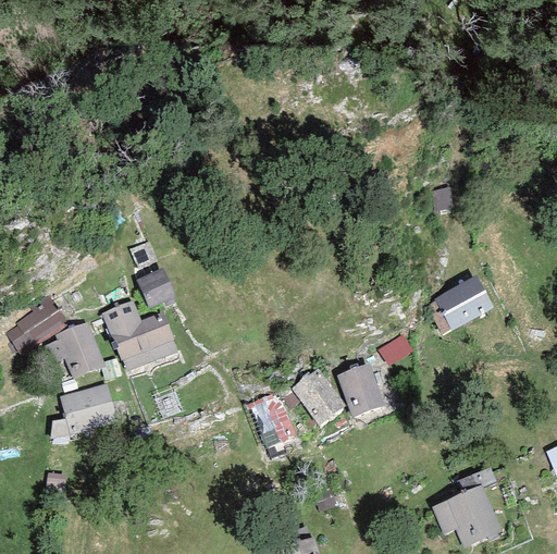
[(149,239),(131,247),(139,267),(158,259),(149,239)]
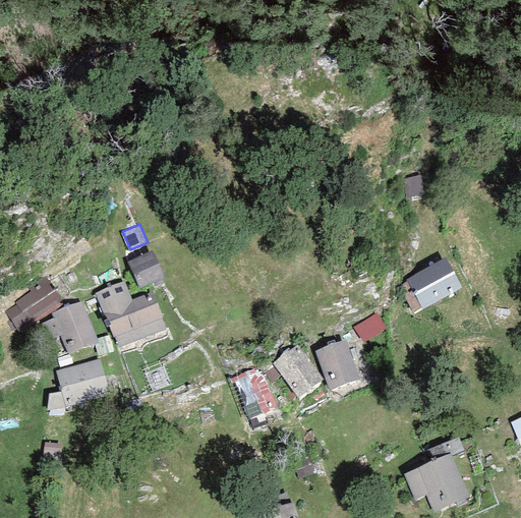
[(127,261),(139,288),(164,278),(152,250),(127,261)]
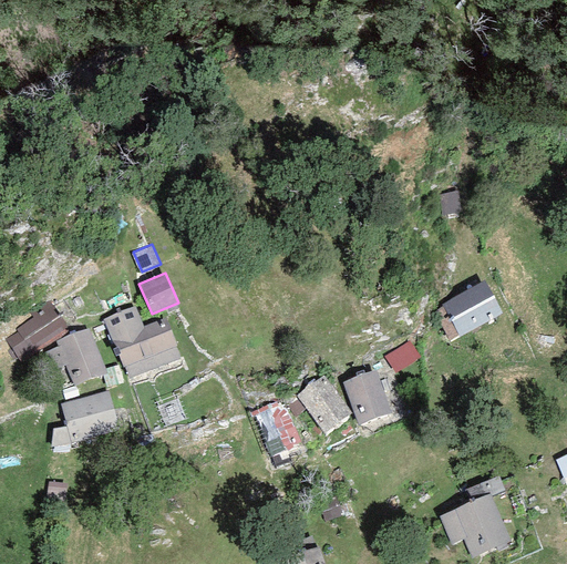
[(485,282),(442,304),(443,306),(459,336),(502,314),(485,282)]
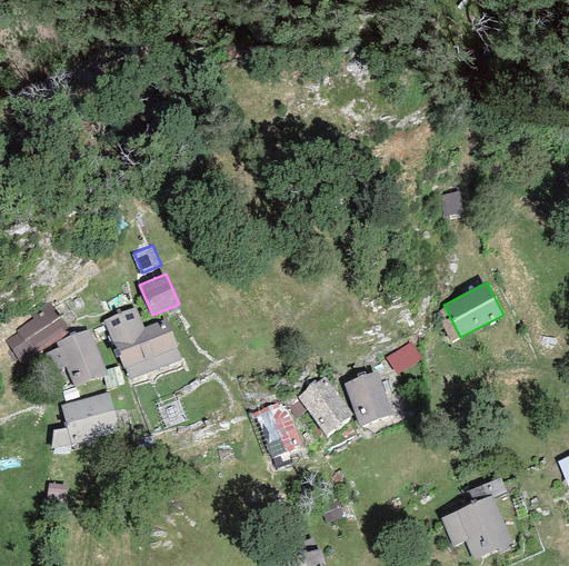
[(20,360),(67,329),(49,299),(30,310),(33,317),(16,328),(17,330),(6,337),(20,360)]
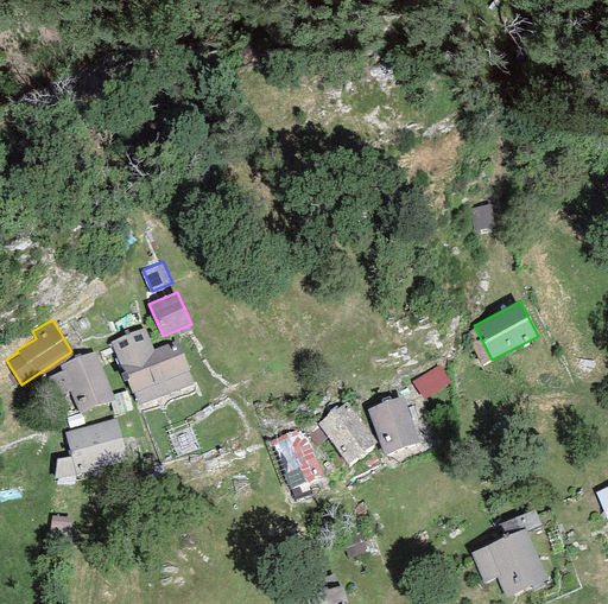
[(145,326),(111,342),(138,404),(192,382),(188,370),(190,369),(177,339),(154,348),(145,326)]
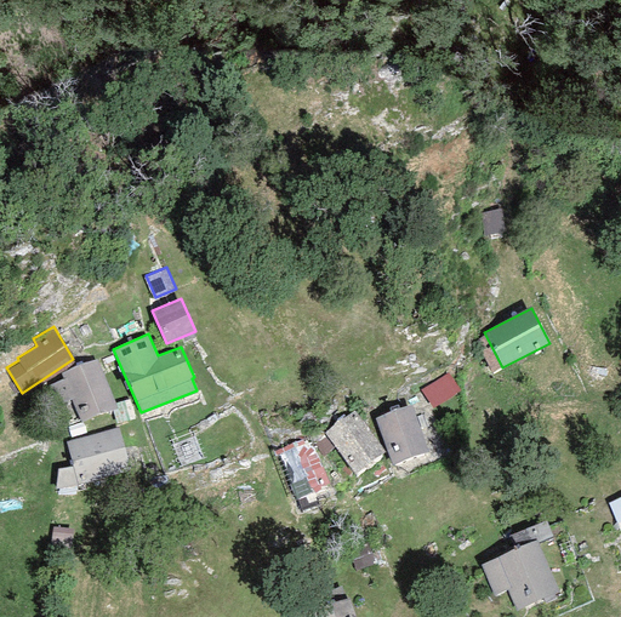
[(491,373),(502,367),(485,335),(474,341),(491,373)]
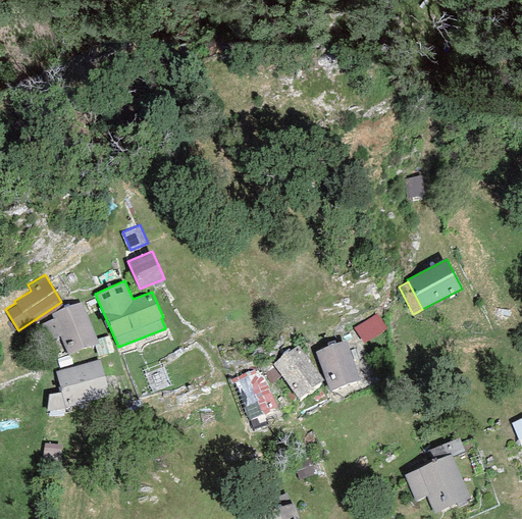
[(82,301),(51,313),(53,318),(43,322),(50,340),(60,335),(68,356),(99,343),(82,301)]
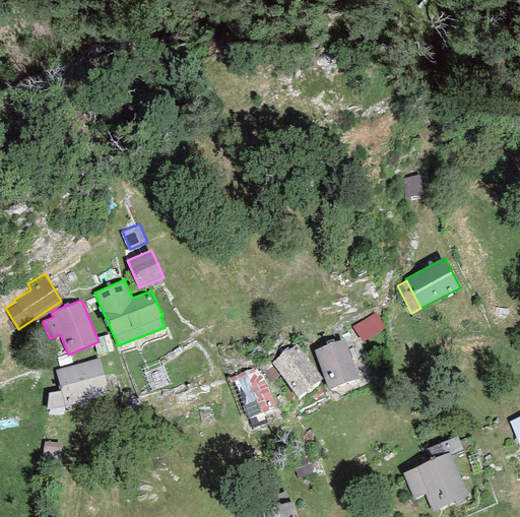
[(375,310),(352,324),(363,341),(385,327),(375,310)]
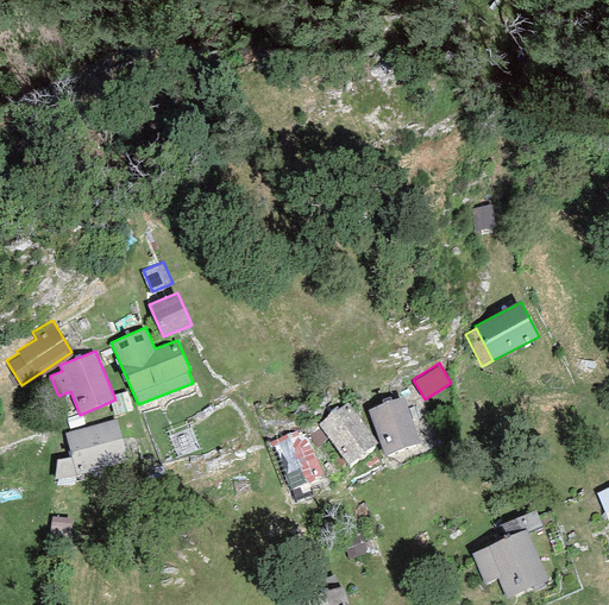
[(403,396),(368,409),(384,457),(420,443),(403,396)]
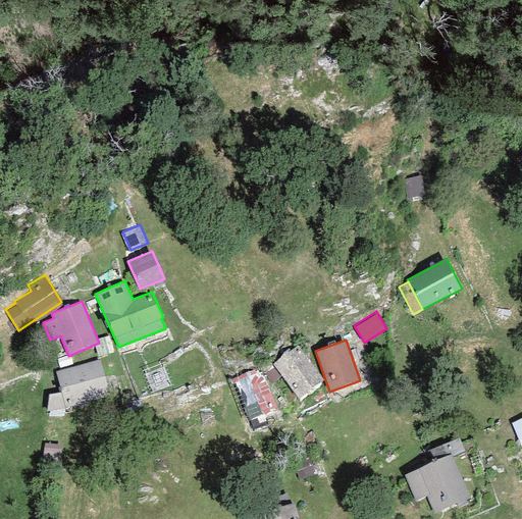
[(298,346),(273,363),(275,365),(281,374),(299,398),(323,380),(298,346)]
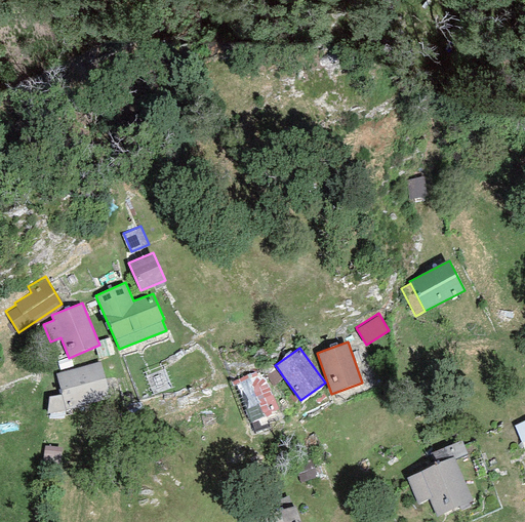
[(101,360),(56,372),(63,394),(67,409),(112,397),(101,360)]
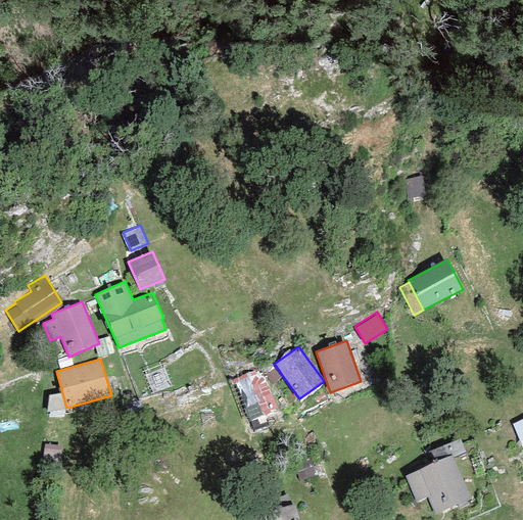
[(263,374),(269,385),(282,375),(276,366),(263,374)]
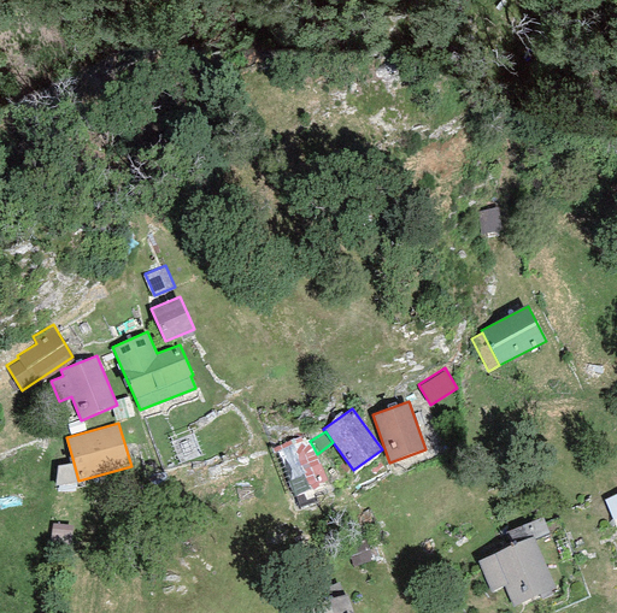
[(306,434),(272,447),(293,497),(329,484),(317,454),(310,441),(306,434)]
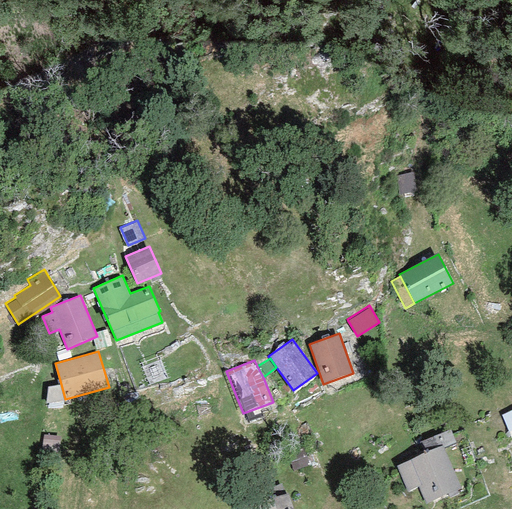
[(65,399),(61,384),(48,386),(46,403),(65,399)]
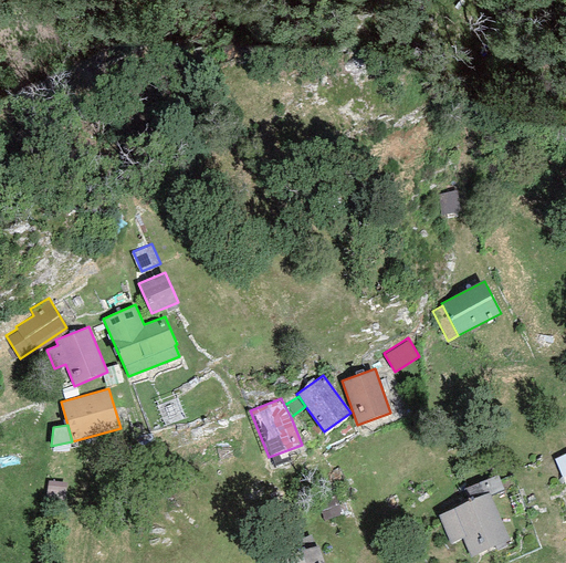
[(565,452),(554,458),(565,482),(565,481),(565,452)]
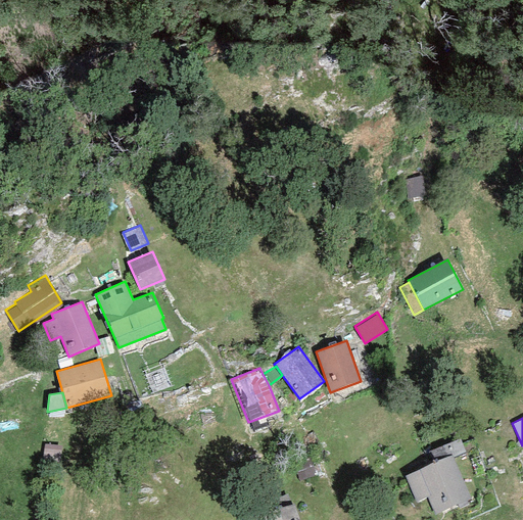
[(429,451),(434,463),(450,456),(466,450),(461,438),(429,451)]
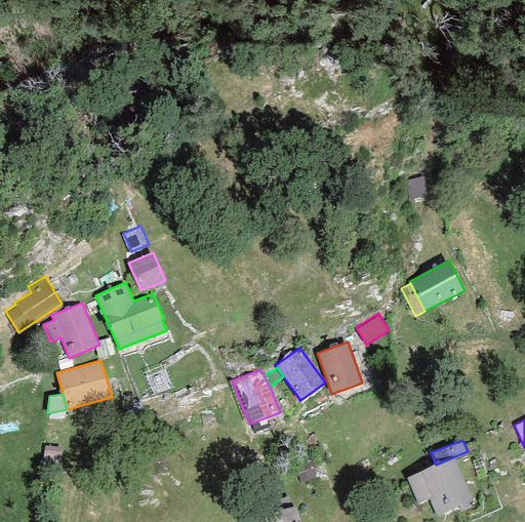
[(63,447),(44,445),(42,463),(61,466),(63,447)]
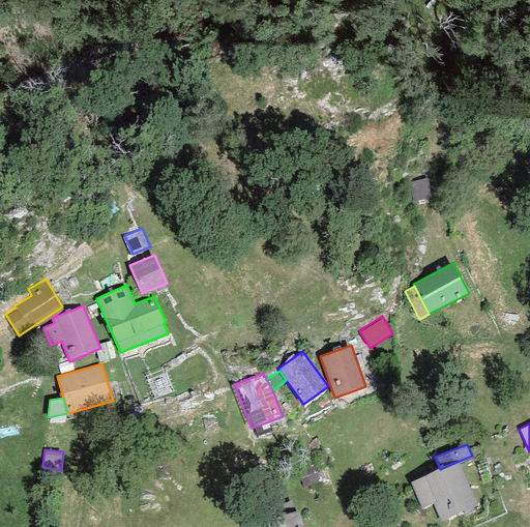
[(440,469),(411,481),(422,506),(436,501),(443,518),(474,504),(457,462),(440,469)]
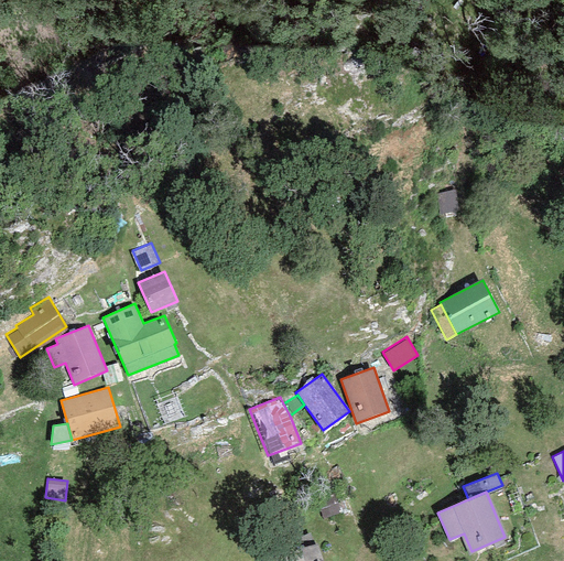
[(323,560),(317,545),(283,556),(284,560),(323,560)]
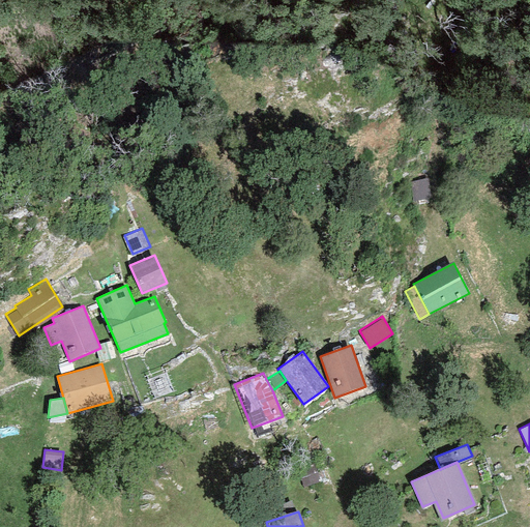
All buildings are outlined.
